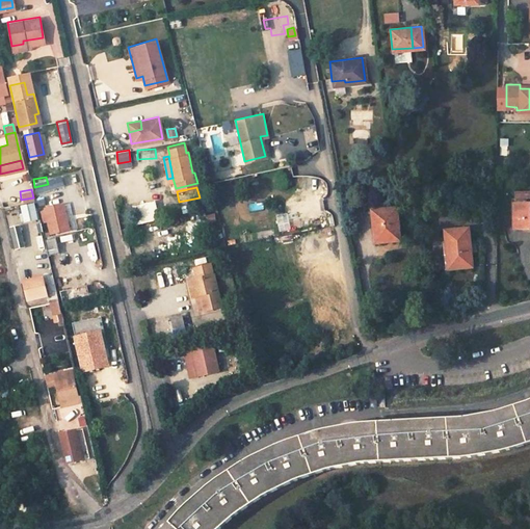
[(132,201),(134,220),(158,217),(156,199),(132,201)]
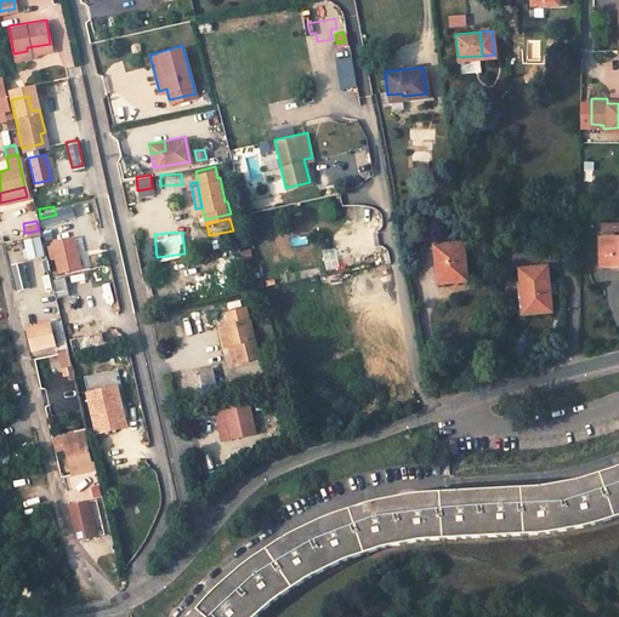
[(39,234),(23,238),(27,257),(43,253),(39,234)]
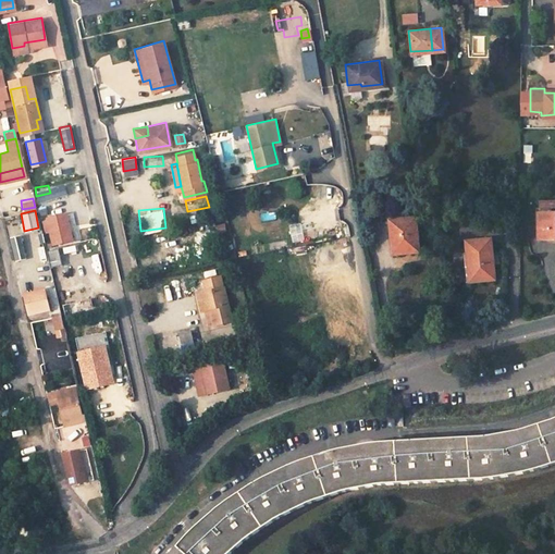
[(554,210),(537,211),(537,236),(554,235),(554,210)]
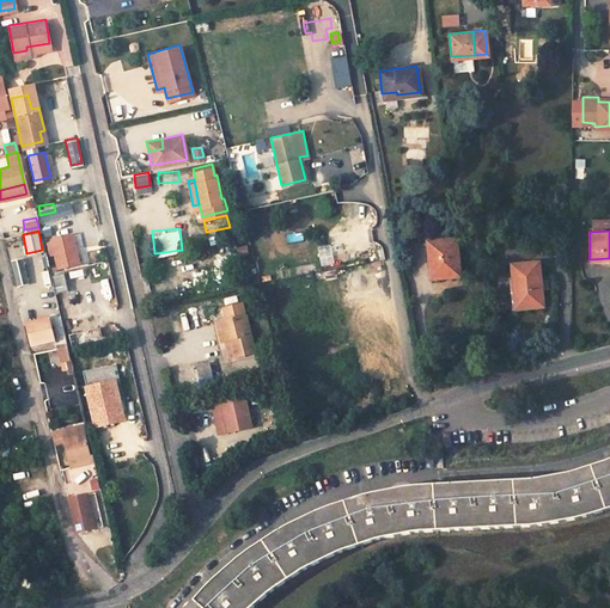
[(50,240),(46,241),(48,250),(53,250),(56,266),(79,262),(72,233),(50,238),(50,240)]
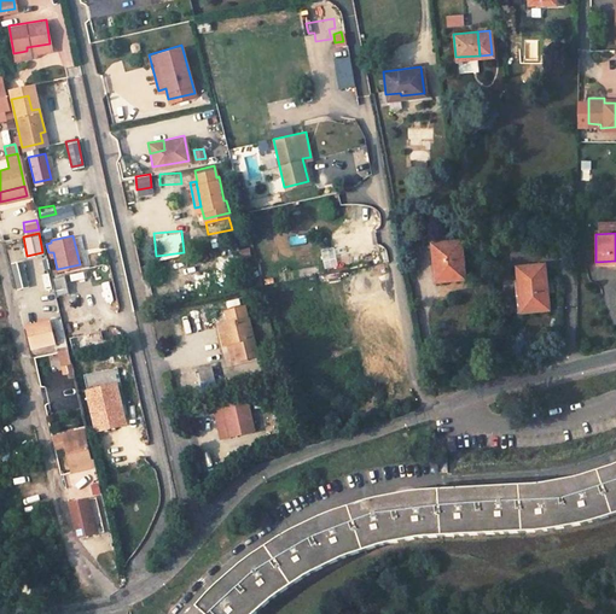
[(350,235),(331,239),(332,249),(324,251),(325,263),(354,258),(350,235)]
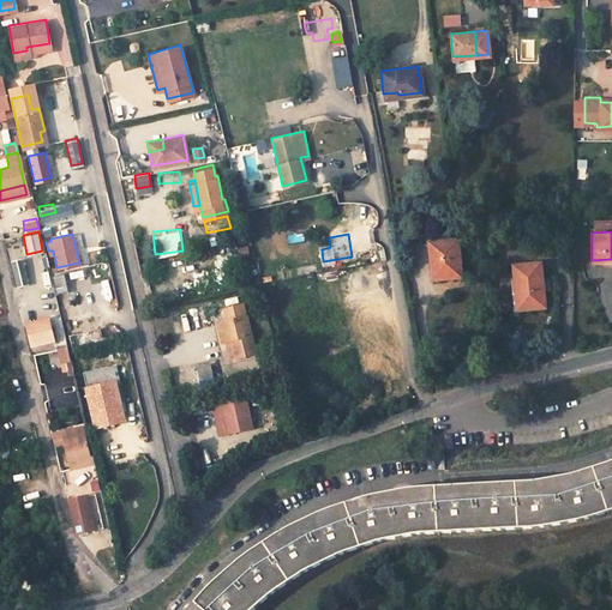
[(456,237),(427,240),(431,277),(460,275),(456,237)]
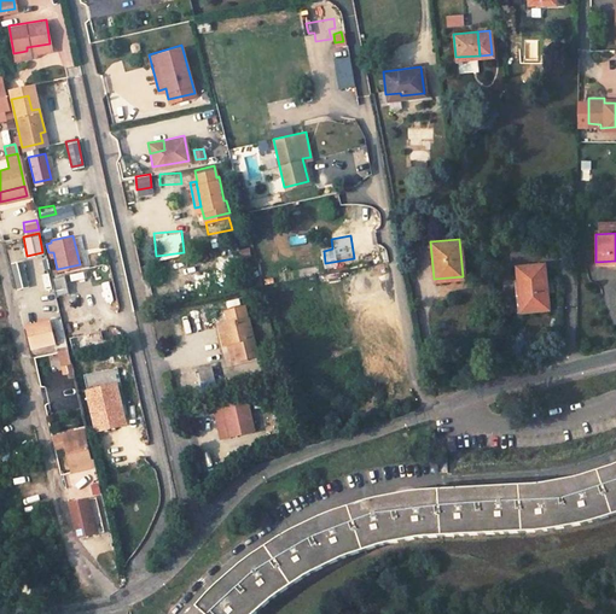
[(311,247),(294,251),(297,264),(314,261),(311,247)]
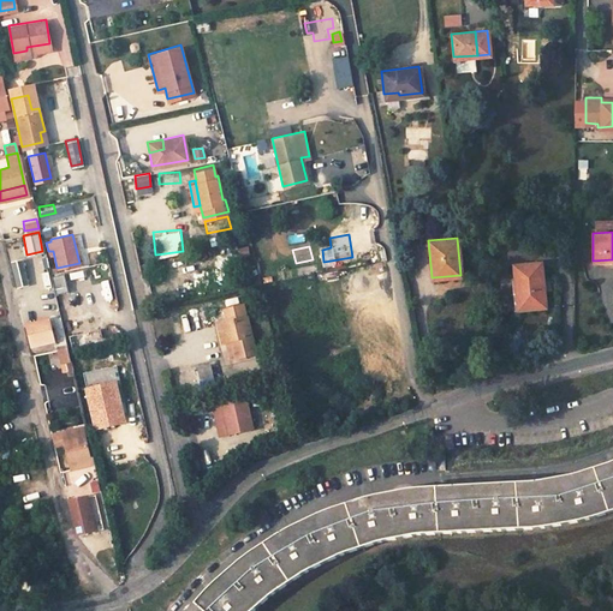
[(545,304),(540,261),(515,263),(516,289),(519,289),(522,306),(545,304)]
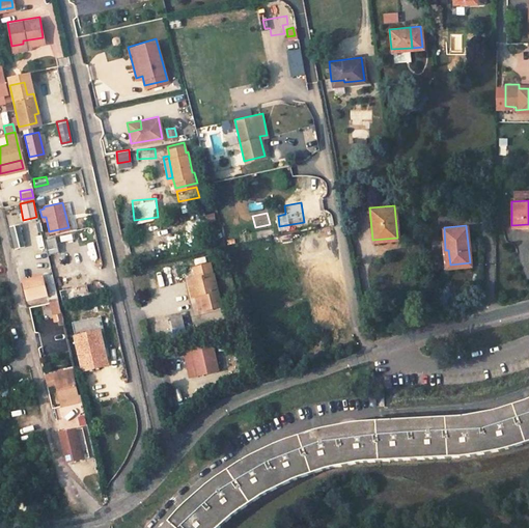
[(12,229),(14,245),(28,244),(27,228),(12,229)]
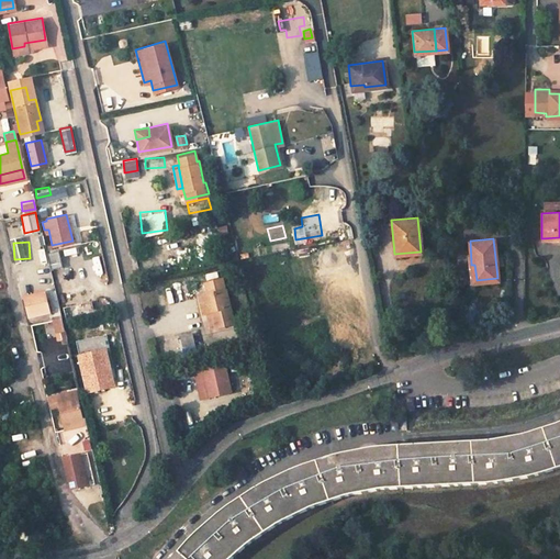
[(190,242),(179,245),(183,265),(194,263),(190,242)]
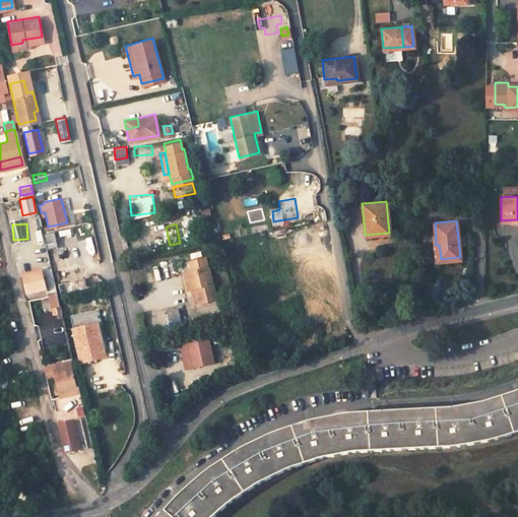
[(215,297),(205,256),(189,260),(191,270),(199,302),(215,297)]
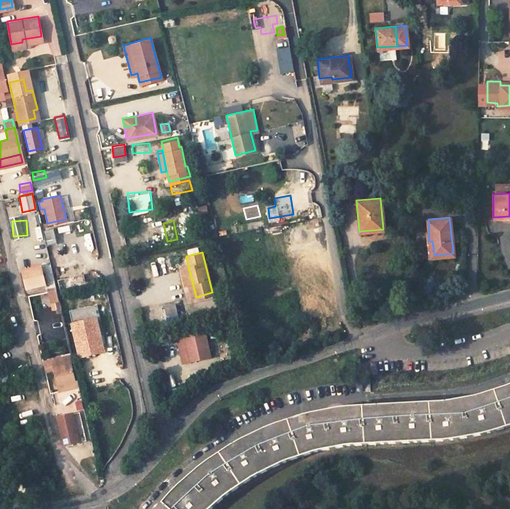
[(39,264),(21,268),(25,286),(43,282),(39,264)]
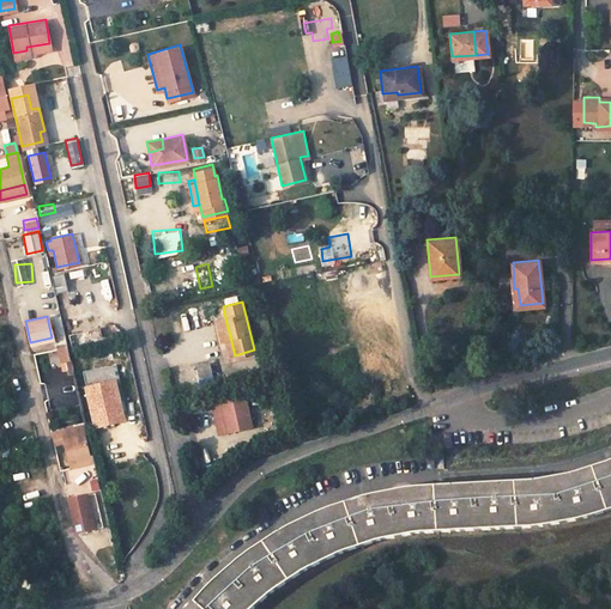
[(235,355),(225,318),(216,321),(221,340),(224,340),(229,357),(235,355)]
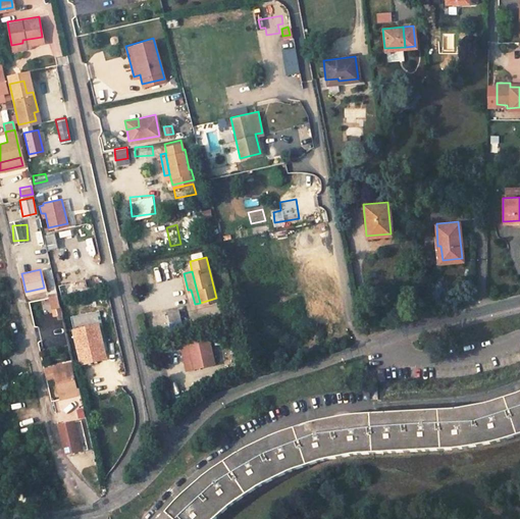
[(91,275),(79,278),(81,291),(94,289),(91,275)]
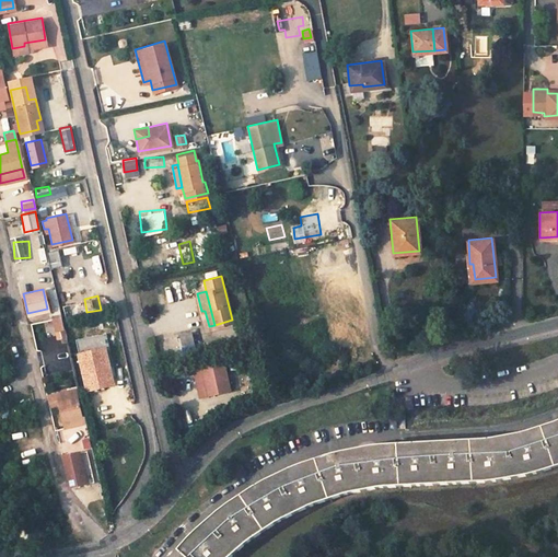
[(60,315),(51,317),(55,331),(62,328),(60,315)]
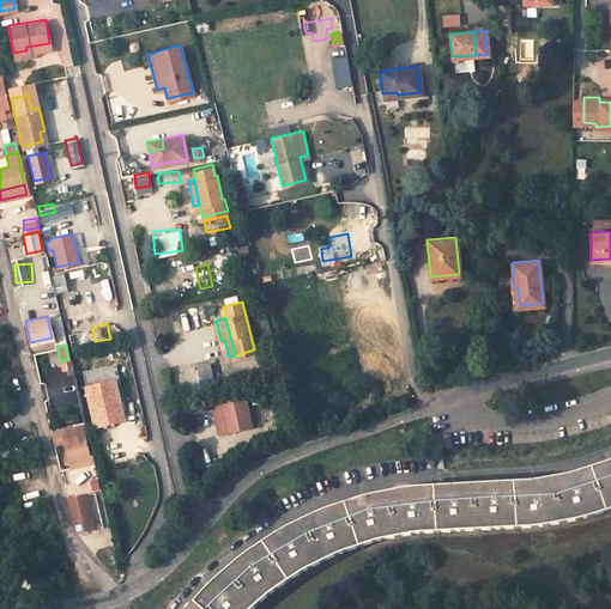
[(209,361),(171,371),(175,388),(213,377),(209,361)]
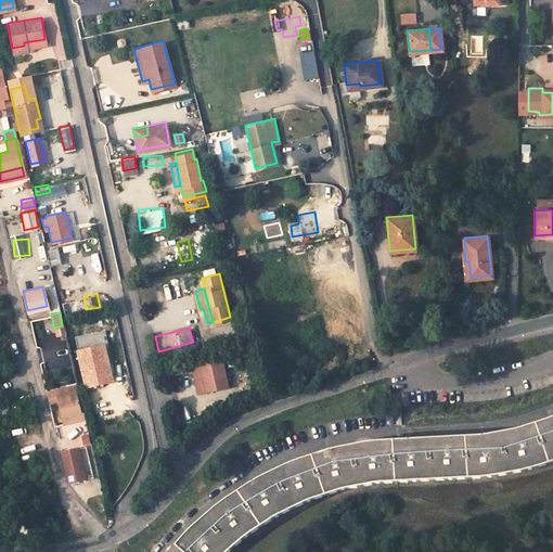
[(243,330),(222,335),(224,344),(245,338),(243,330)]
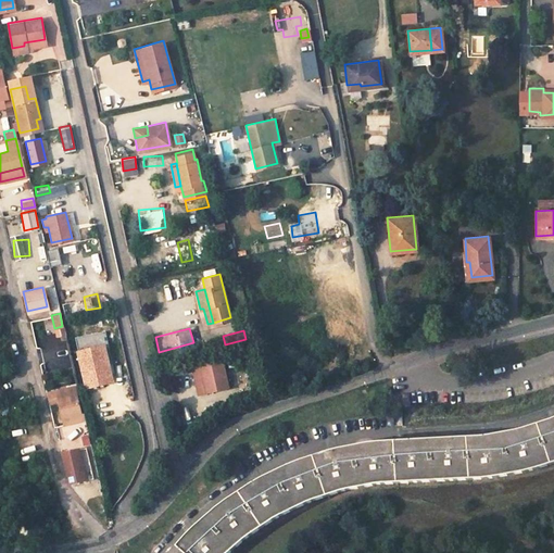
[(106,362),(102,343),(77,350),(86,387),(105,382),(101,364),(106,362)]
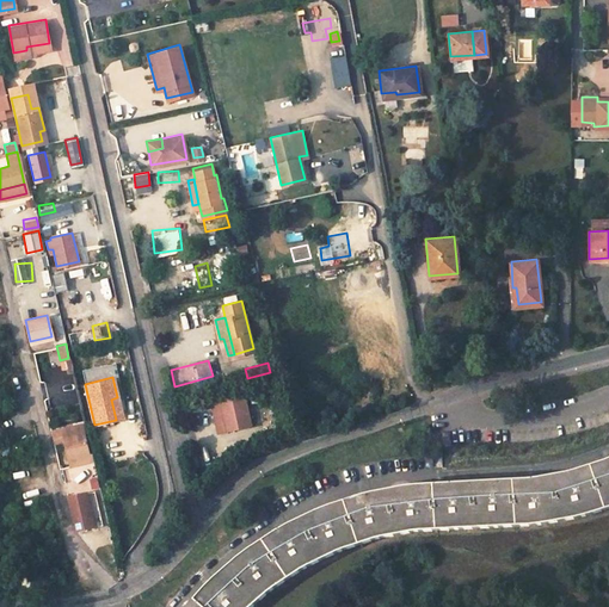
[(244,395),(220,400),(226,428),(250,423),(244,395)]
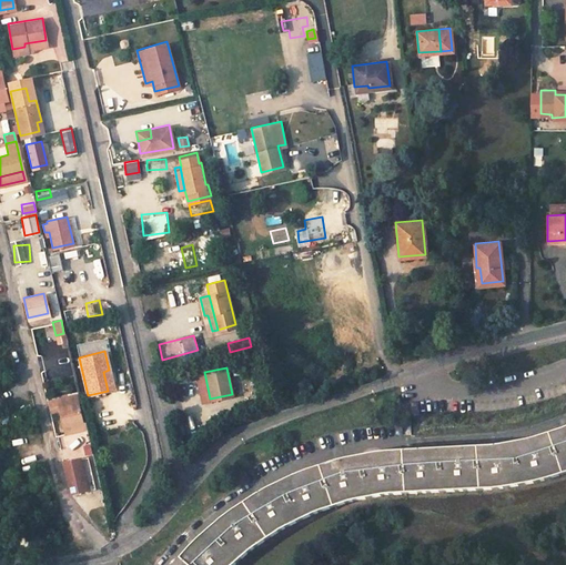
[(103,372),(108,391),(113,389),(109,370),(103,372)]
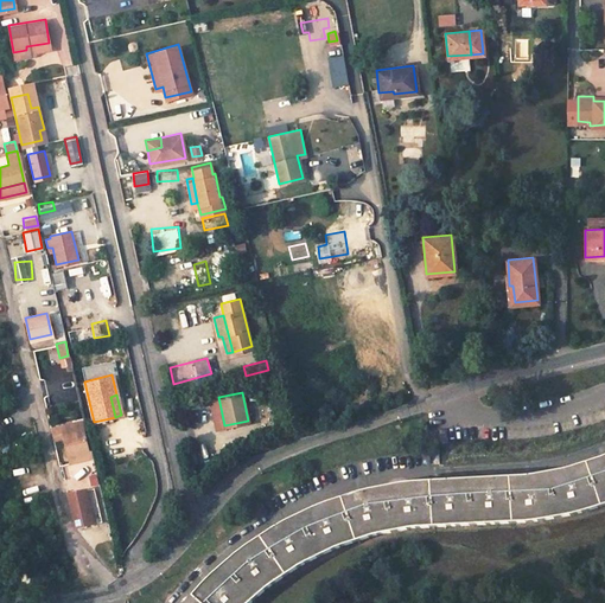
[(224,425),(218,397),(210,399),(216,428),(224,425)]
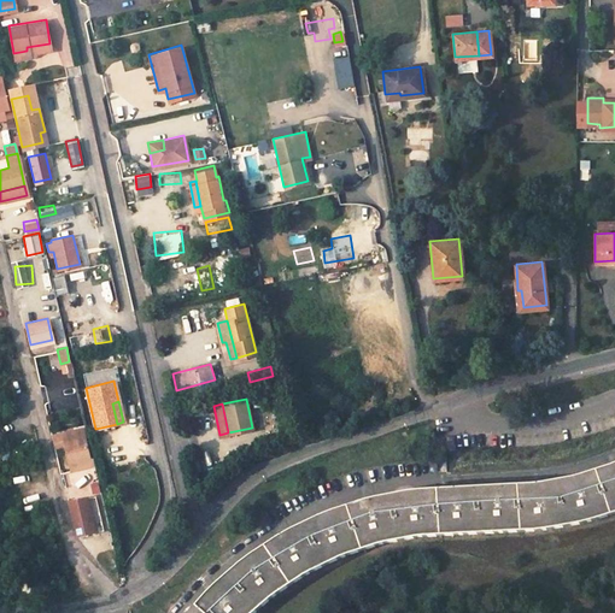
[(81,425),(60,430),(69,467),(89,463),(81,425)]
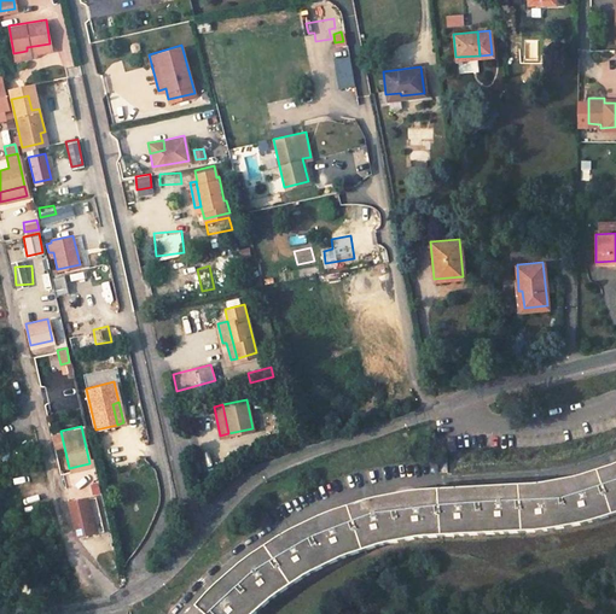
[(453,433),(445,433),(445,448),(454,448),(453,433)]
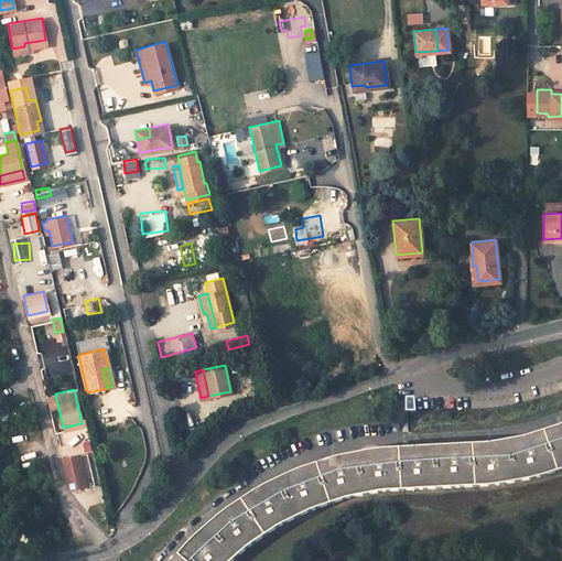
[(186,542),(177,552),(187,560),(226,560),(247,543),(279,521),(311,506),(344,495),(365,491),(382,487),(494,482),(532,475),(561,465),(561,421),(551,427),(512,437),(471,443),(425,445),(374,449),(334,456),(295,467),(278,476),(257,487),(227,507),(206,522),(186,542)]
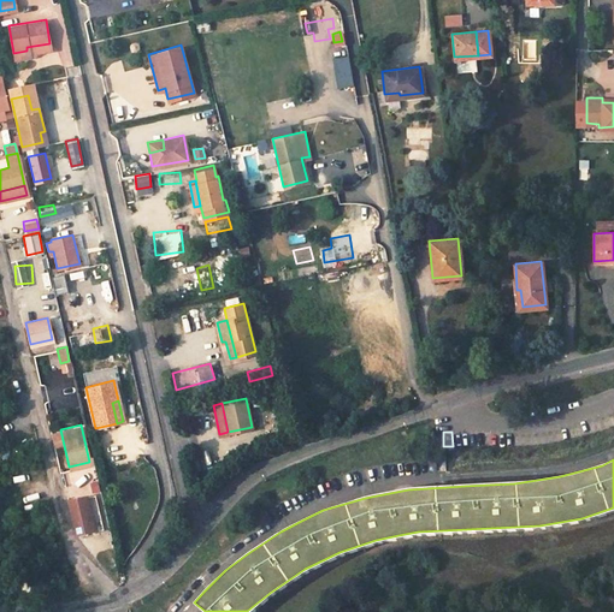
[(84,494),(66,498),(75,533),(93,529),(93,527),(96,526),(95,521),(92,522),(90,520),(88,507),(84,494)]
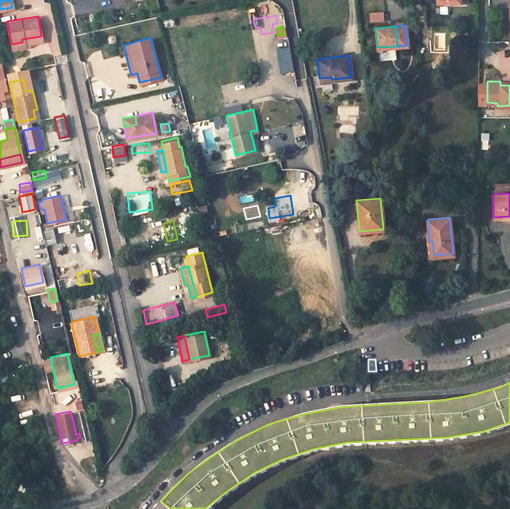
[(75,432),(82,431),(79,421),(73,422),(75,432)]
